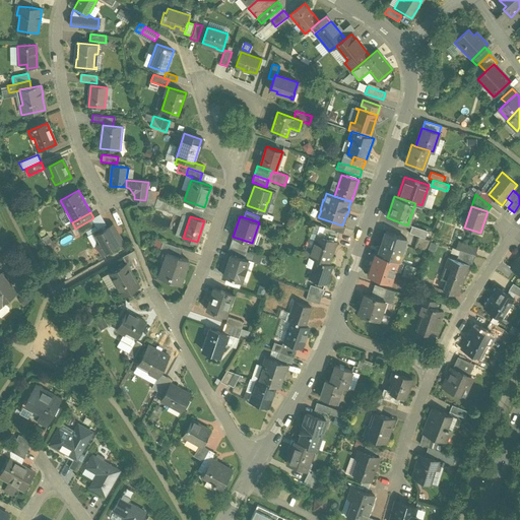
[(91,219),(75,229),(79,236),(95,226),(91,219)]
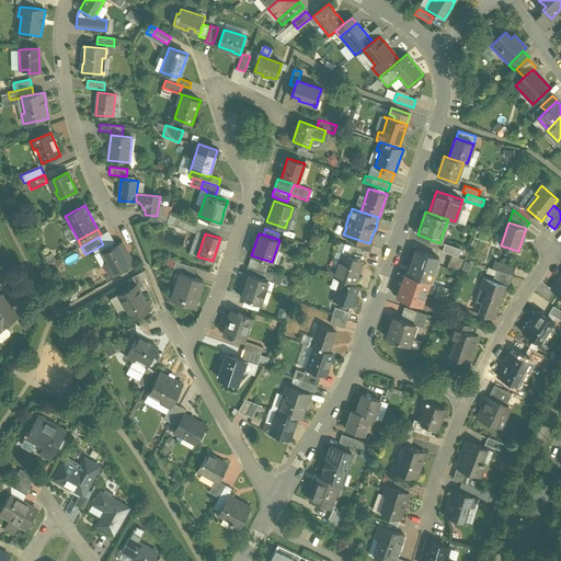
[(369,243),(359,240),(356,248),(366,251),(370,252),(373,244),(369,243)]
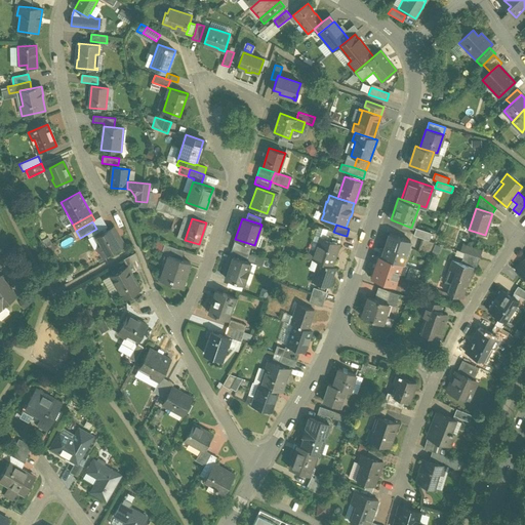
[(113,228),(104,233),(103,231),(94,235),(101,246),(98,247),(104,256),(124,245),(120,238),(119,239),(113,228)]
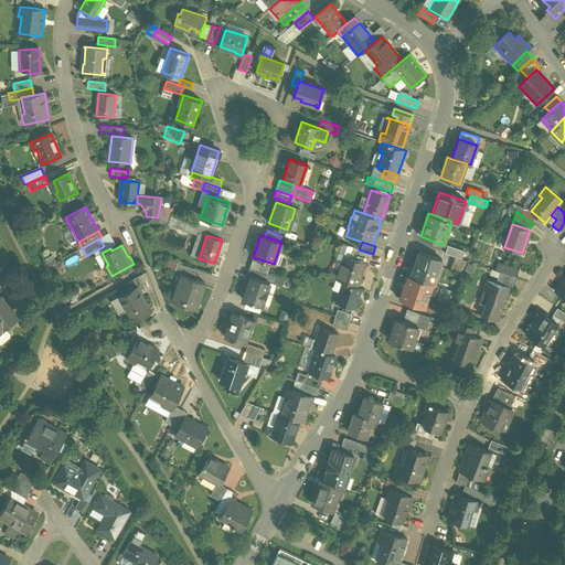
[(464,251),(447,245),(445,253),(461,259),(464,251)]
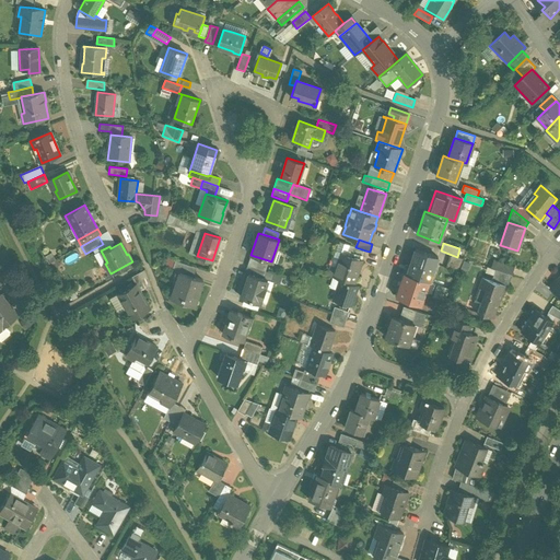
[(365,251),(356,247),(348,244),(347,251),(363,256),(365,251)]
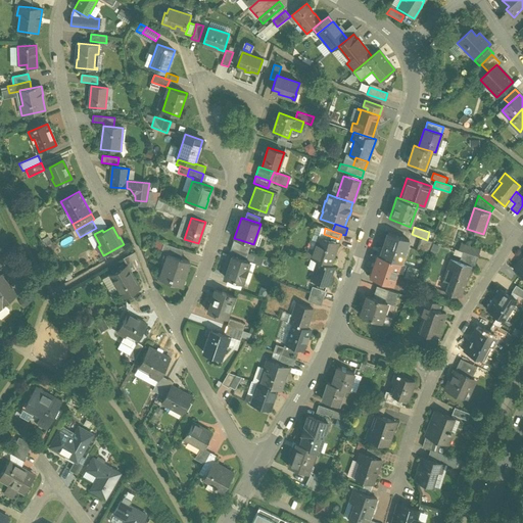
[(409,240),(388,233),(380,256),(400,263),(409,240)]
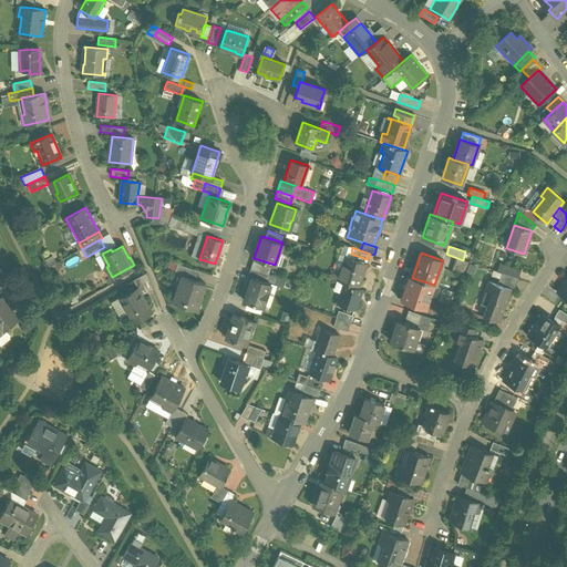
[(367,264),(344,256),(337,280),(344,282),(358,288),(367,264)]
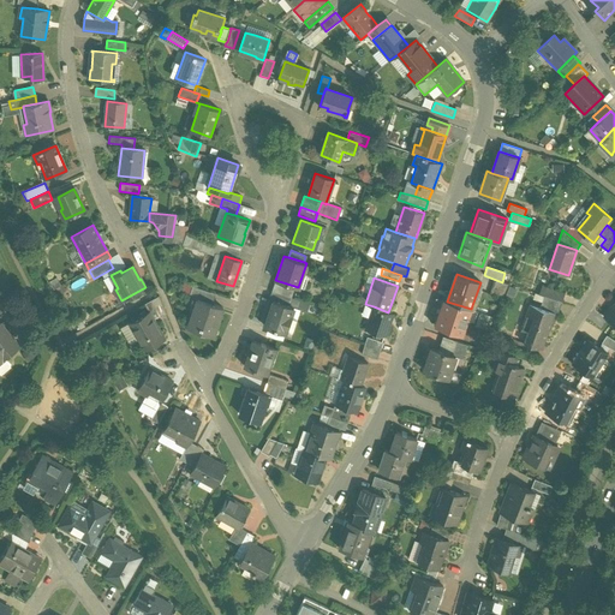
[(294,286),(275,280),(272,291),(288,296),(291,298),(294,286)]
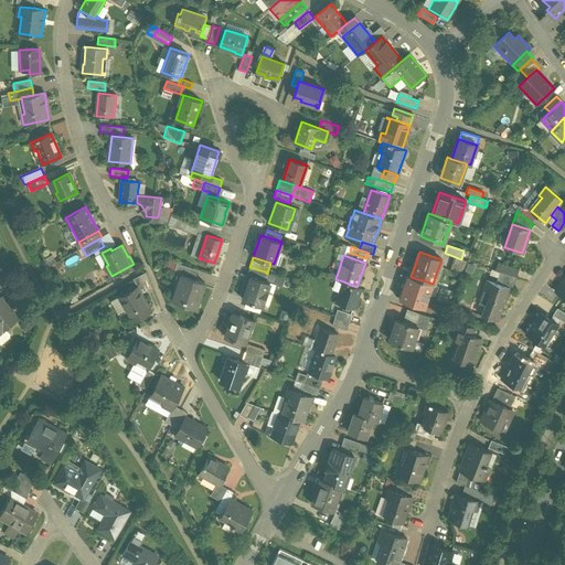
[(519,269),(498,262),(494,270),(500,272),(513,277),(516,278),(519,269)]
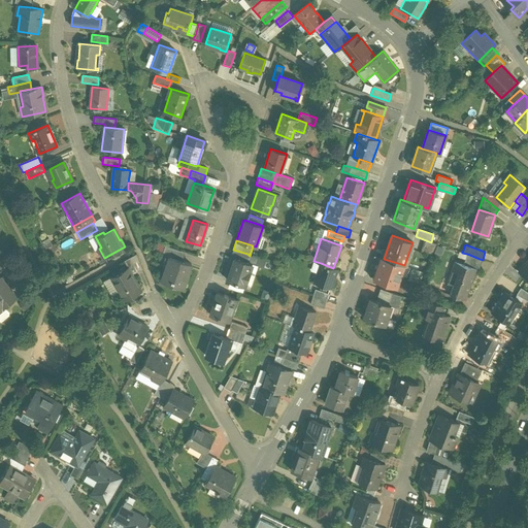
[(165,245),(163,252),(170,255),(169,257),(171,257),(182,261),(185,253),(165,245)]
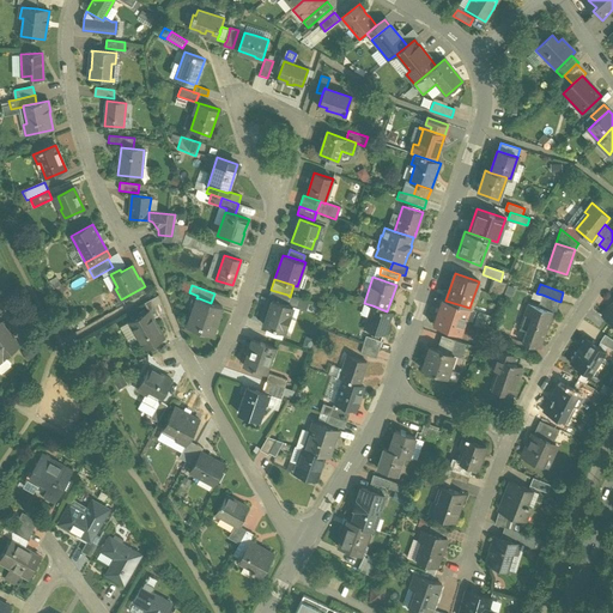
[(287,295),(271,290),(267,299),(272,301),(272,299),(284,304),(287,295)]
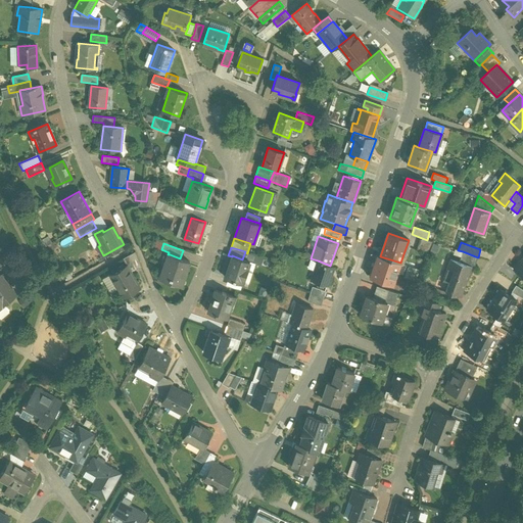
[(475,256),(463,251),(459,262),(472,267),(475,256)]
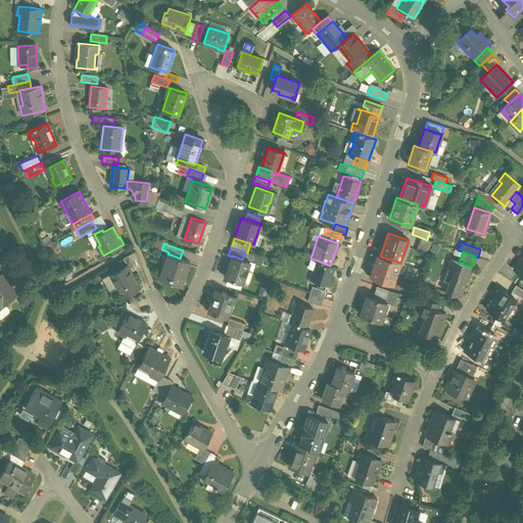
[(135,252),(129,255),(134,267),(135,270),(141,267),(135,252)]
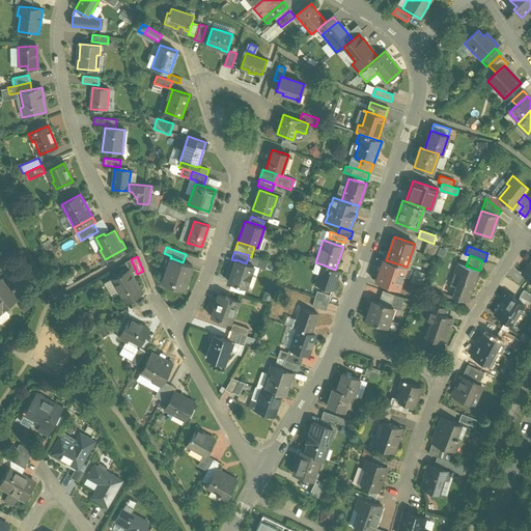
[(183,262),(172,258),(164,280),(176,284),(175,287),(185,289),(193,266),(183,262)]
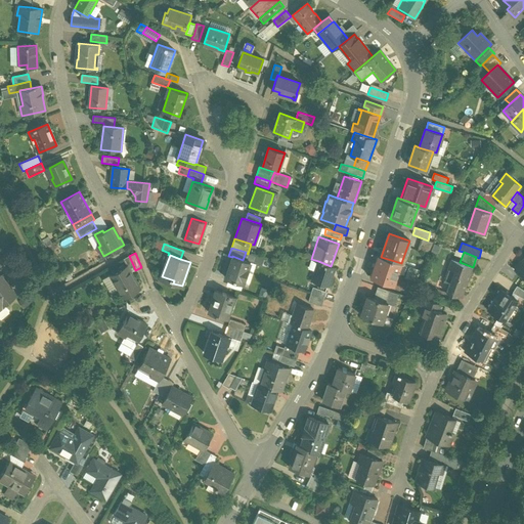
[(129,256),(124,259),(128,265),(130,269),(134,267),(129,256)]
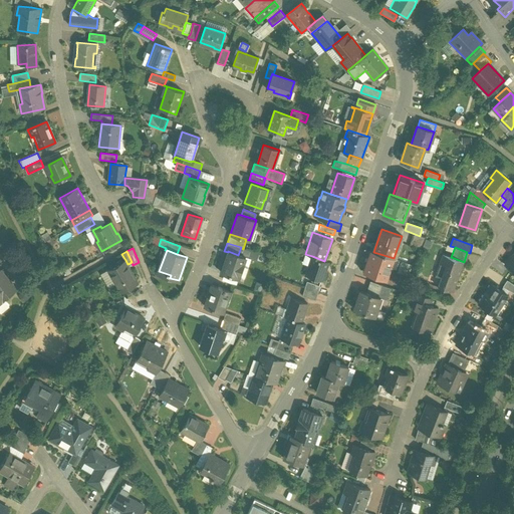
[(238,255),(228,251),(228,252),(221,272),(238,278),(245,257),(238,255)]
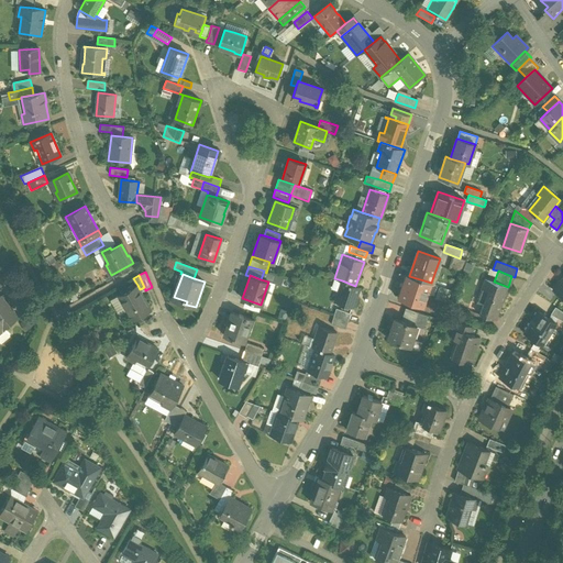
[(408,275),(399,299),(423,307),(431,283),(409,276),(408,275)]
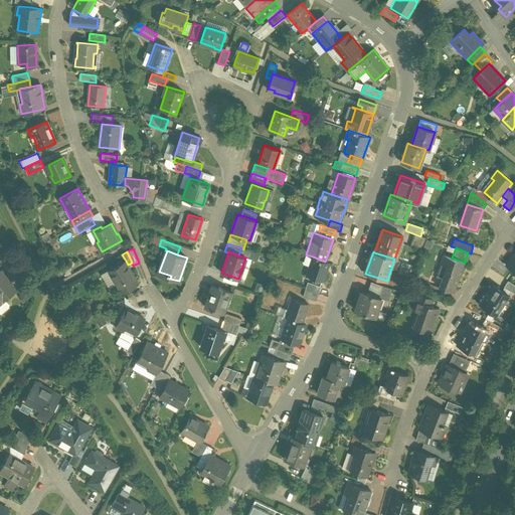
[(512,256),(505,266),(514,273),(514,253),(512,258),(512,256)]
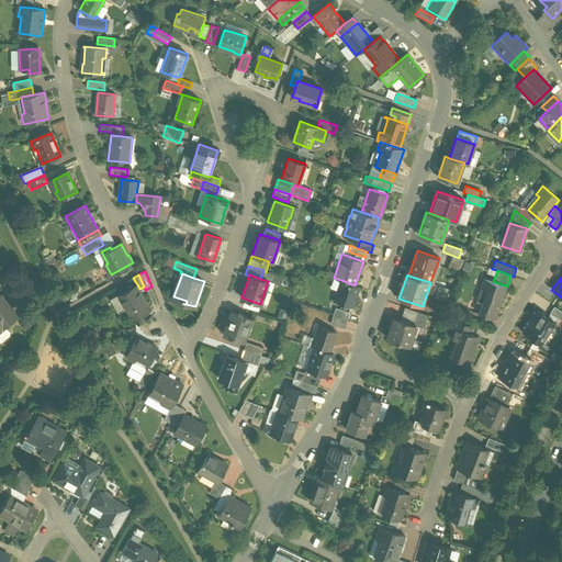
[(493,281),(484,278),(478,296),(483,299),(479,314),(495,319),(507,287),(493,281)]
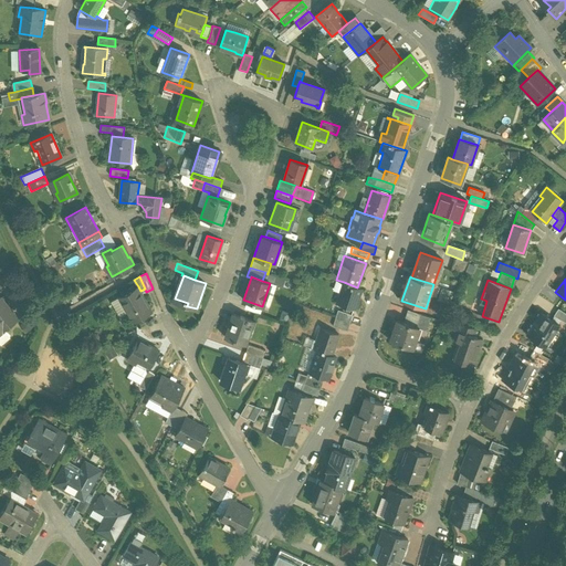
[(357,287),(344,282),(336,304),(355,310),(362,289),(357,287)]
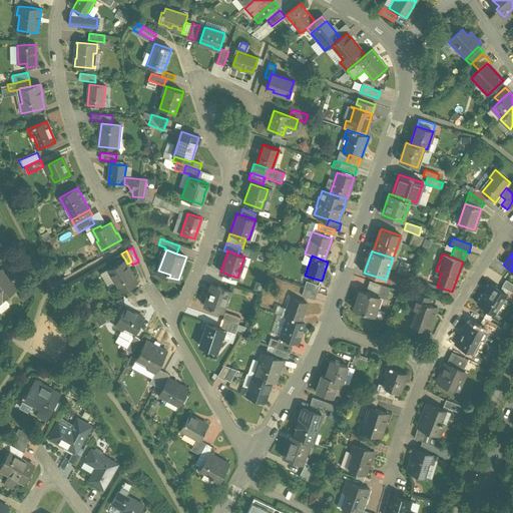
[(125,260),(108,270),(121,293),(138,283),(127,264),(125,260)]
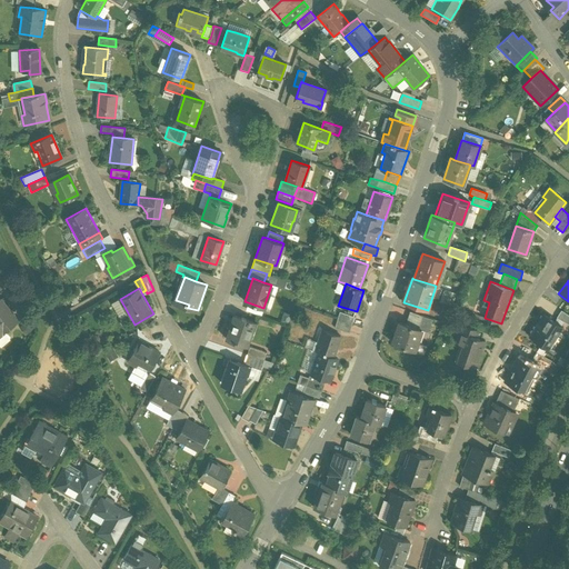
[(443,288),(439,300),(451,305),(456,292),(443,288)]
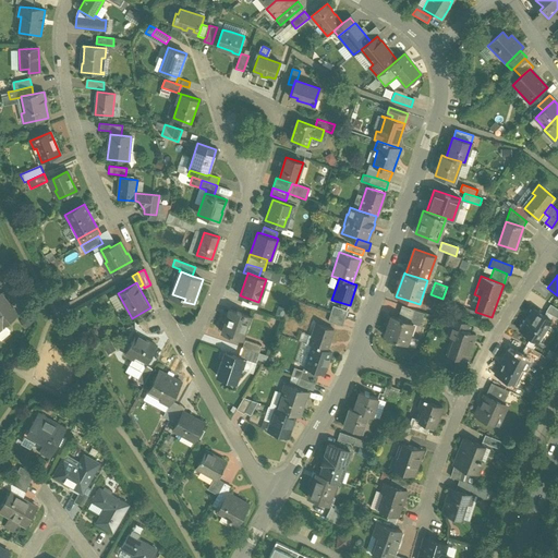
[(0,328),(17,315),(0,293),(0,328)]
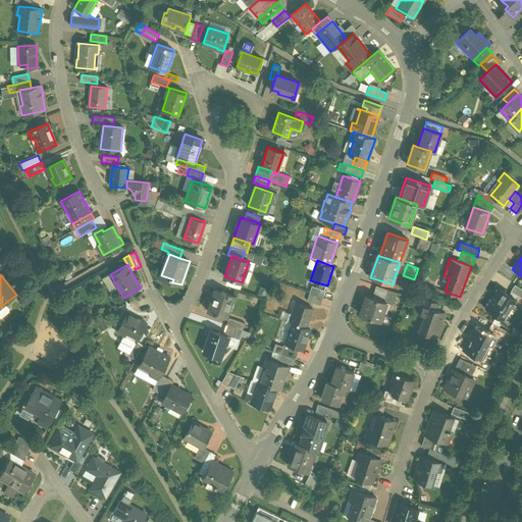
[(521,289),(515,284),(511,292),(521,298),(521,289)]
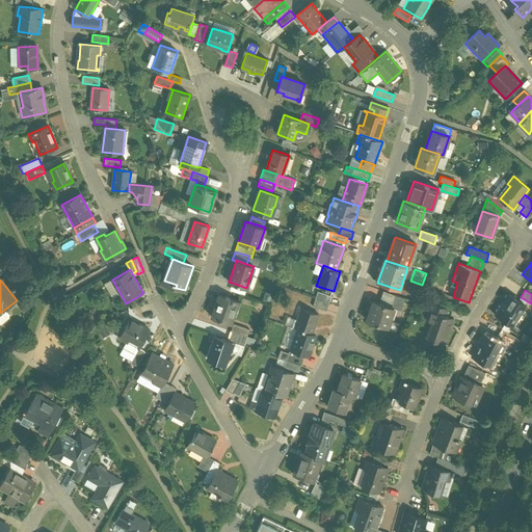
[(331,296),(318,291),(315,298),(328,303),(331,296)]
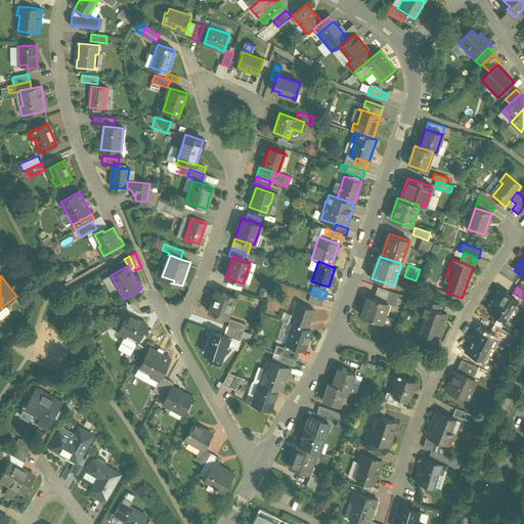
[(378,287),(374,298),(385,302),(387,297),(389,291),(378,287)]
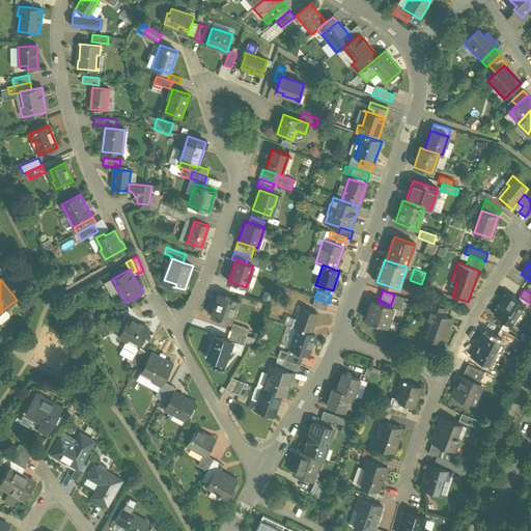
[(524,304),(507,294),(494,314),(510,325),(524,304)]
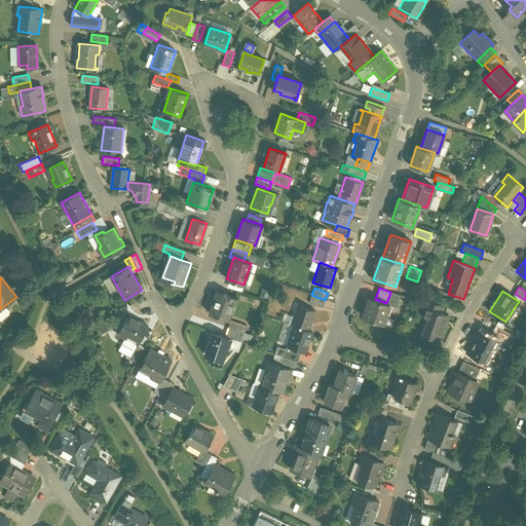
[(235,298),(217,292),(209,313),(228,320),(235,298)]
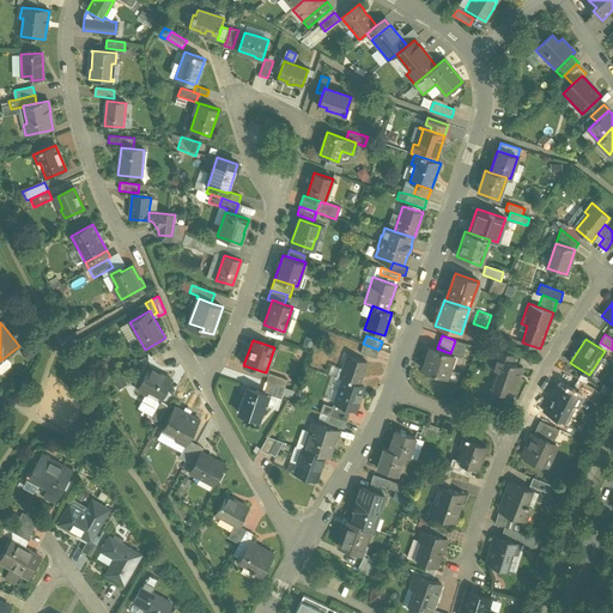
[(466,344),(455,340),(453,347),(463,352),(466,344)]
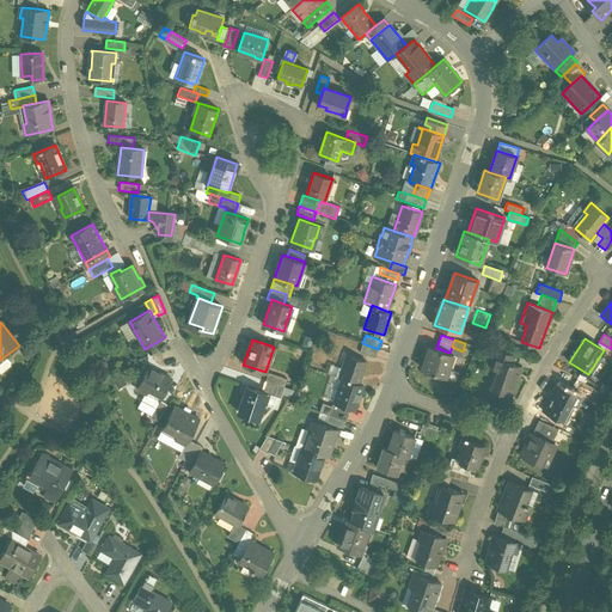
[(378,349),(362,343),(360,353),(375,357),(378,349)]
